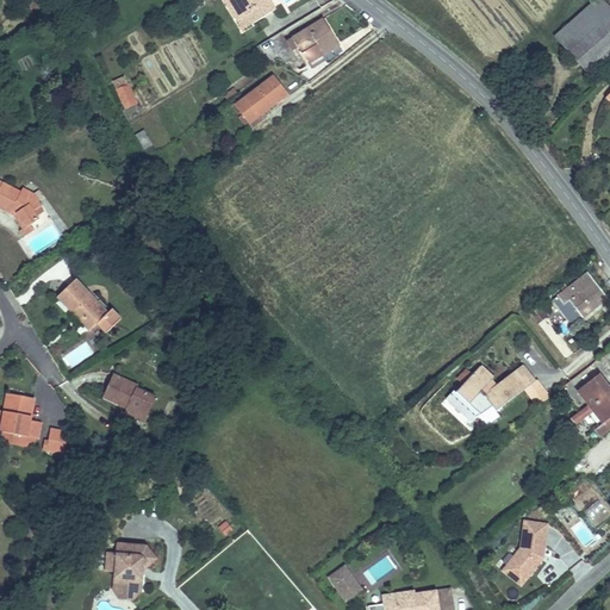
[(235,0),(247,20),(279,0),(235,0)]
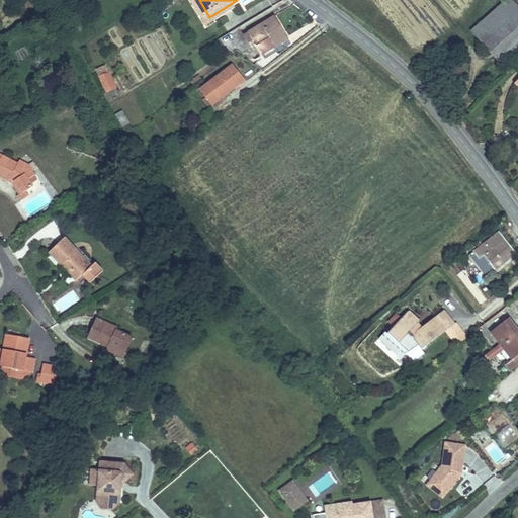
[(517,44),(517,7),(512,0),(510,0),(472,32),(497,62),(517,44)]
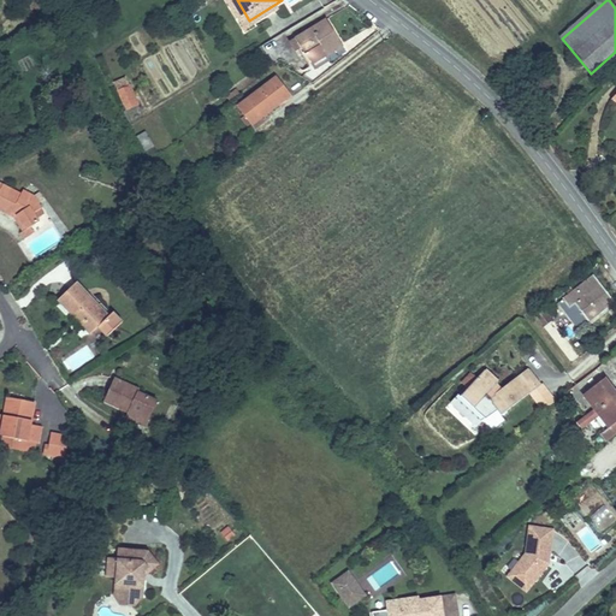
[(320,53),(332,42),(348,30),(330,9),(302,31),(309,40),(320,53)]
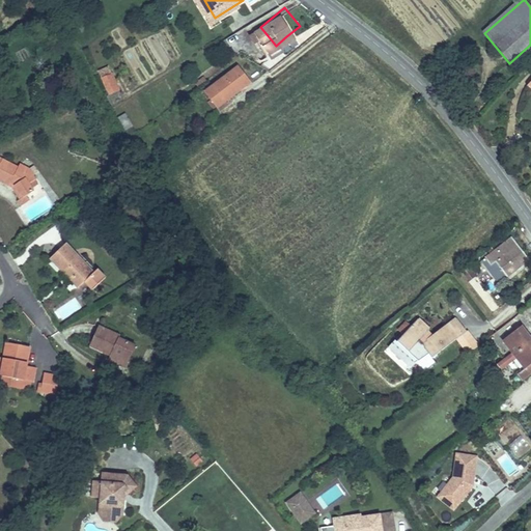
[(267,34),(260,27),(255,31),(261,38),(267,34)]
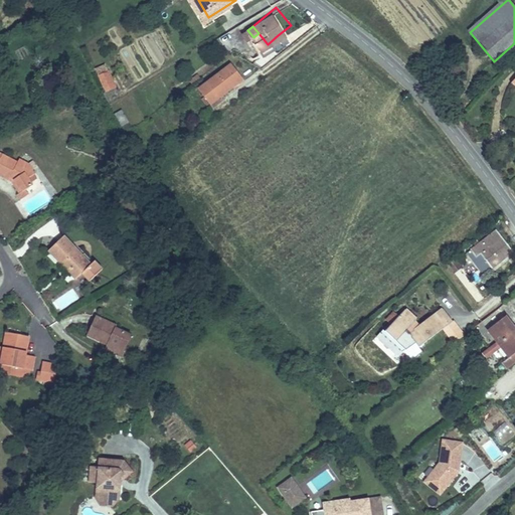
[(283,40),(278,35),(268,44),(273,48),(283,40)]
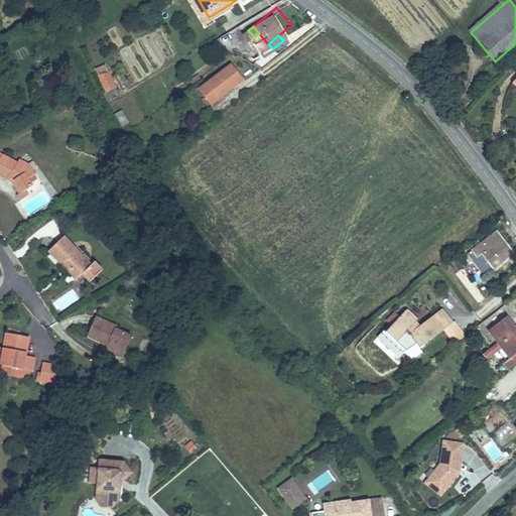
[(110,86),(124,80),(110,57),(98,62),(110,86)]
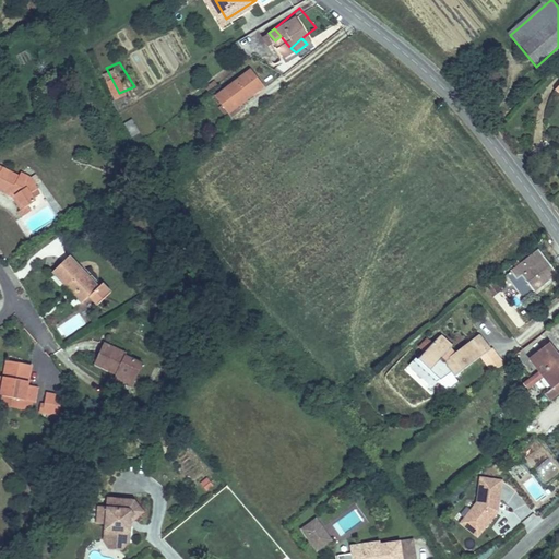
[(238,102),(269,79),(258,62),(226,84),(238,102)]
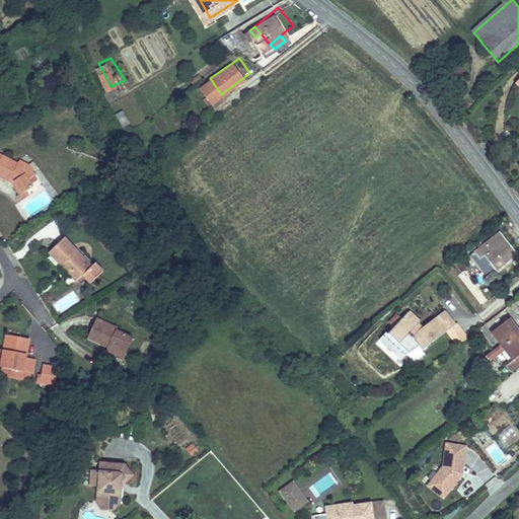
[(17,178),(24,191),(29,187),(25,181),(28,179),(21,169),(23,167),(17,159),(15,161),(0,152),(0,174),(9,179),(12,176),(17,178)]
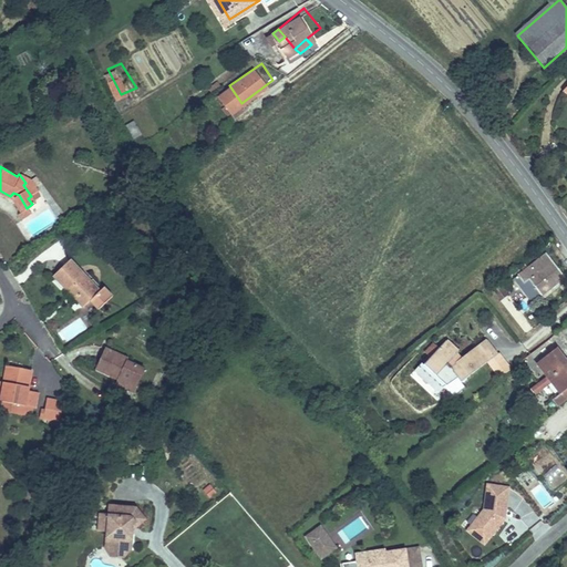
[(29,213),(27,208),(19,195),(13,193),(10,196),(14,199),(21,209),(17,212),(20,217),(29,213)]
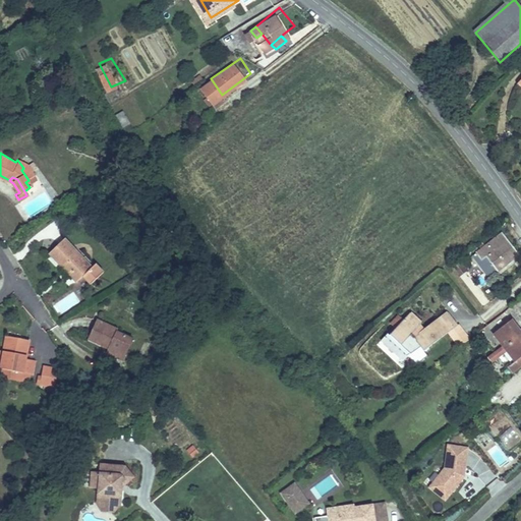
[(503,231),(475,251),(480,259),(487,254),(498,269),(518,252),(503,231)]
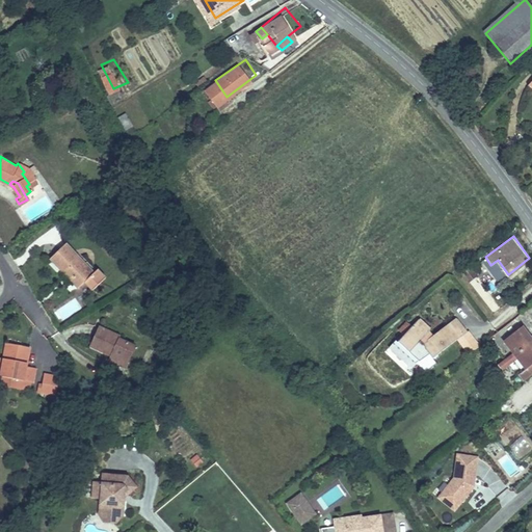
[(47,253),(76,283),(92,266),(64,237),(47,253)]
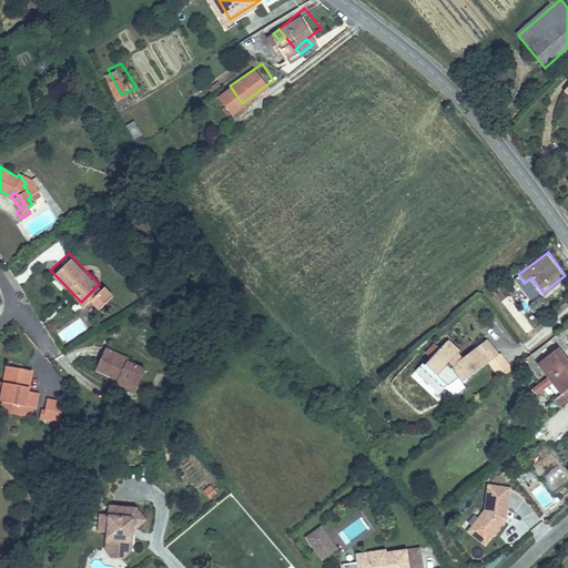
[(524,283),(518,274),(515,277),(533,301),(543,293),(531,277),(524,283)]
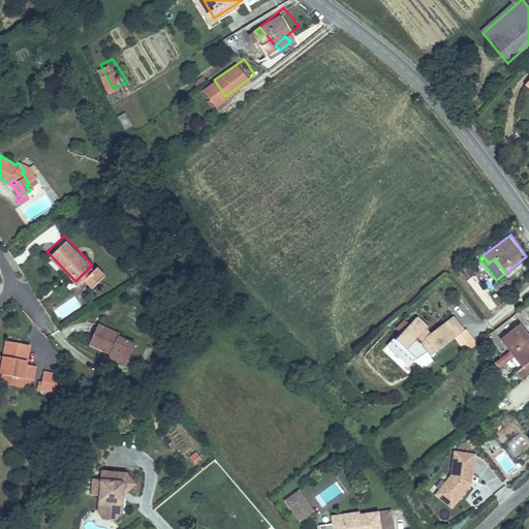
[(473,274),(464,261),(456,269),(465,280),(465,279),(473,274)]
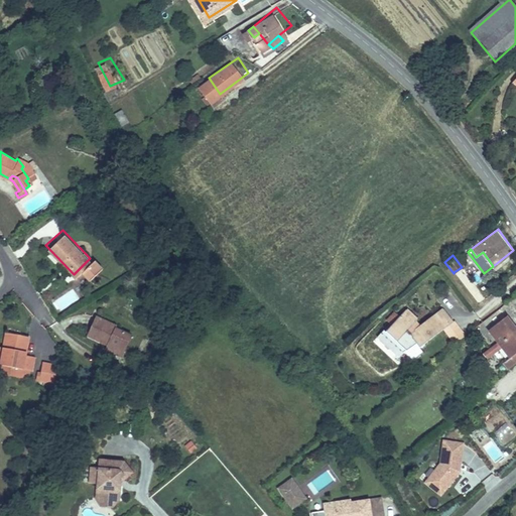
[(405,329),(412,321),(414,319),(415,317),(404,307),(384,330),(395,340),(405,330),(405,329)]
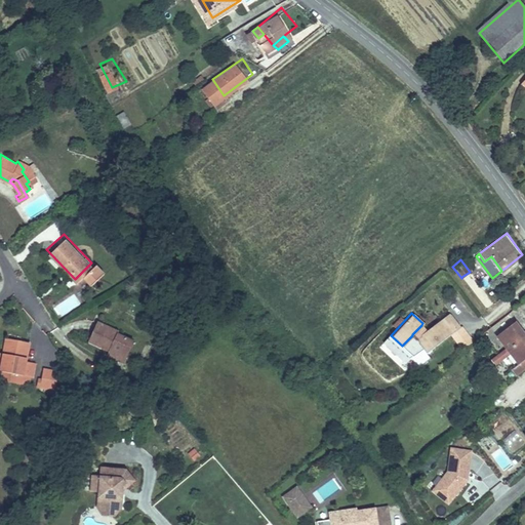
[(422,333),(414,339),(421,348),(425,352),(459,326),(450,313),(422,333)]
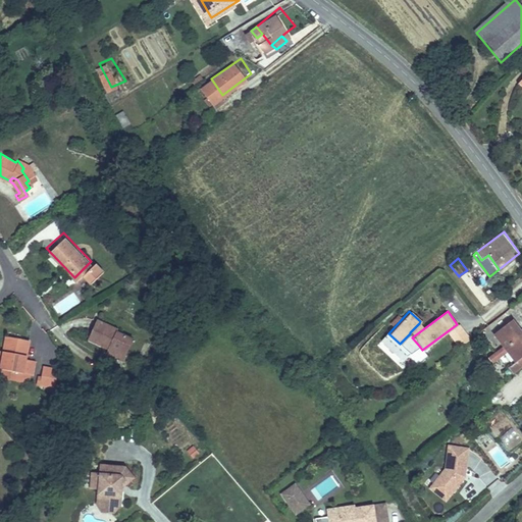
[(116,326),(93,318),(85,337),(104,345),(106,341),(110,343),(106,352),(122,359),(132,336),(115,330),(116,326)]
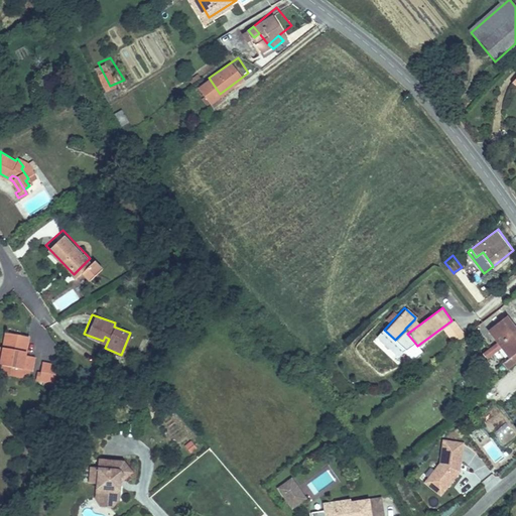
[(504,316),(486,330),(506,359),(499,364),(506,375),(515,366),(515,327),(513,330),(504,316)]
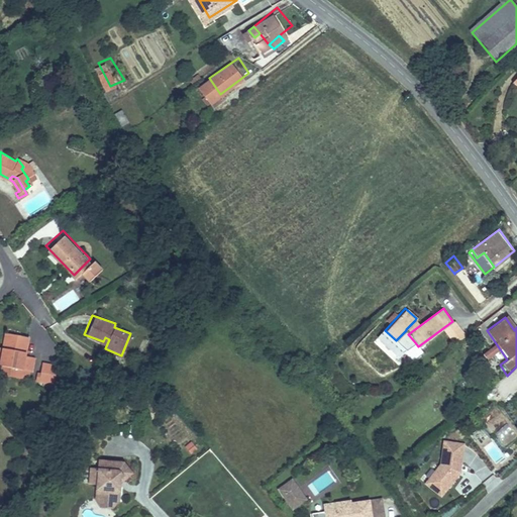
[(416,328),(413,322),(406,329),(406,330),(408,334),(416,328)]
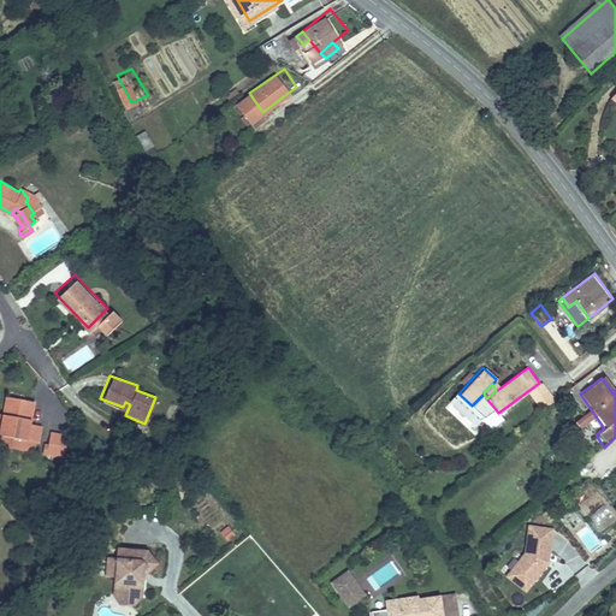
[(472,406),(480,418),(495,408),(486,398),(484,394),(472,406)]
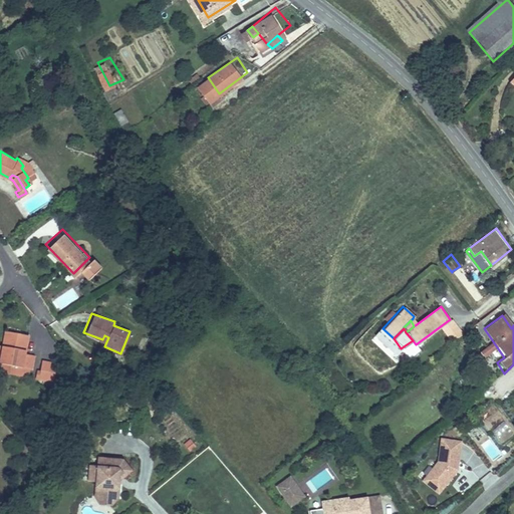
[(22,354),(27,335),(4,330),(1,346),(0,349),(0,362),(28,368),(29,369),(32,356),(22,354)]
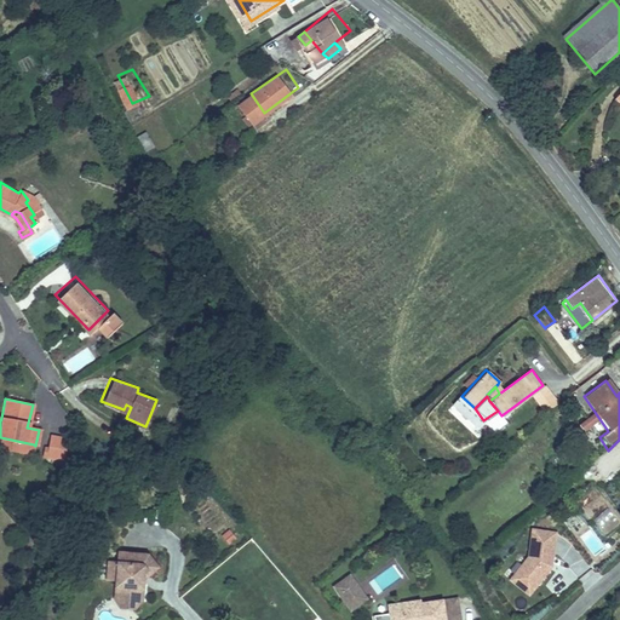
[(34,445),(0,437),(0,422),(1,418),(0,417),(0,446),(32,454),(34,445)]
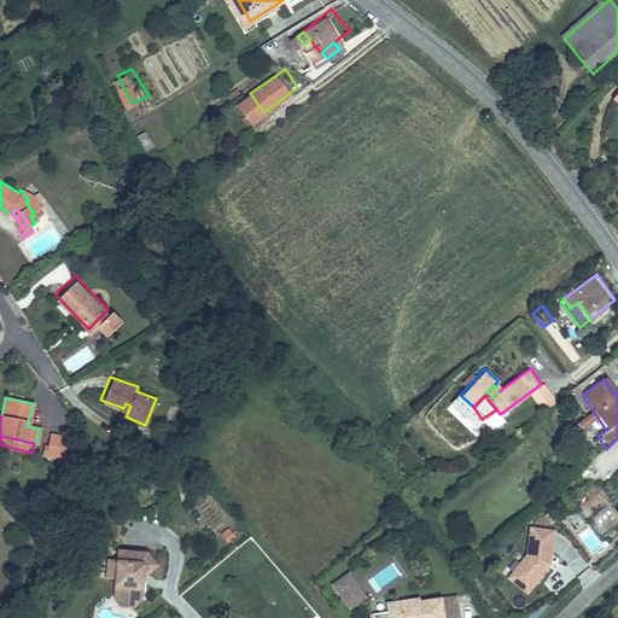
[(60,460),(65,439),(47,436),(45,448),(41,448),(40,455),(60,460)]
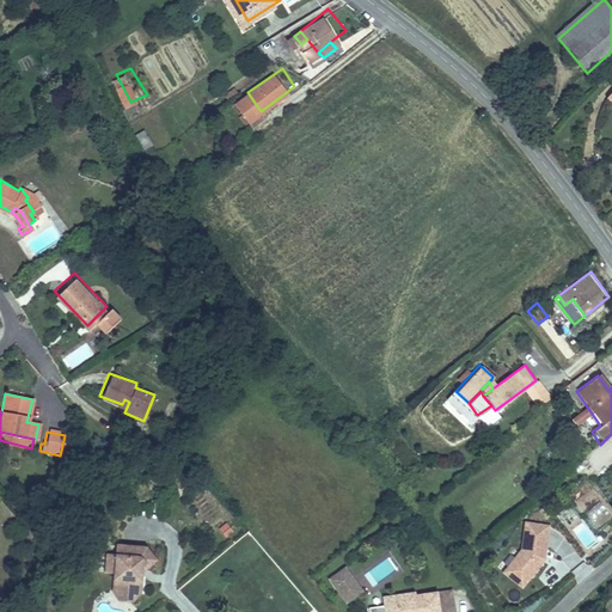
[(593,524),(607,512),(599,501),(585,513),(593,524)]
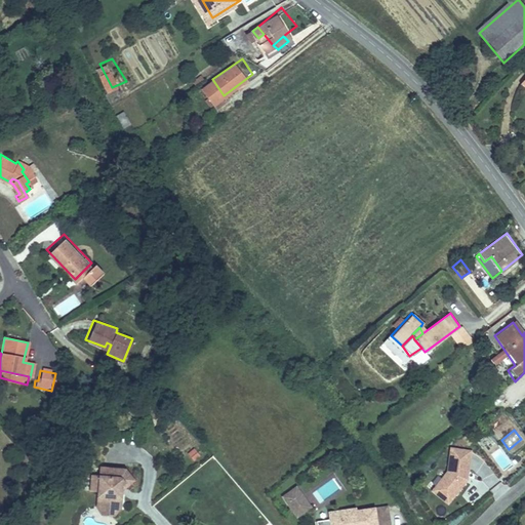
[(450,468),(438,484),(446,490),(450,486),(457,491),(470,475),(474,447),(453,444),(450,468)]
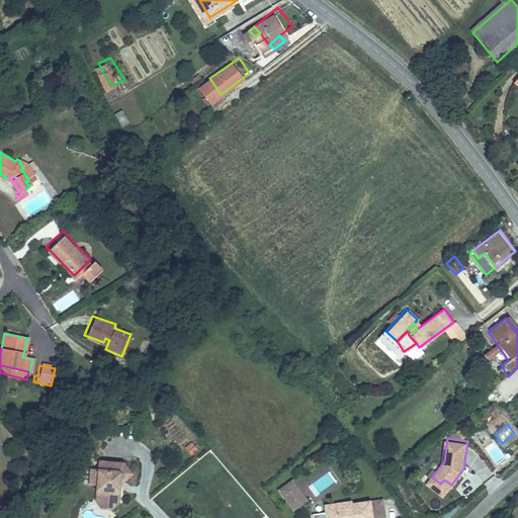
[(184,448),(190,456),(198,451),(192,442),(184,448)]
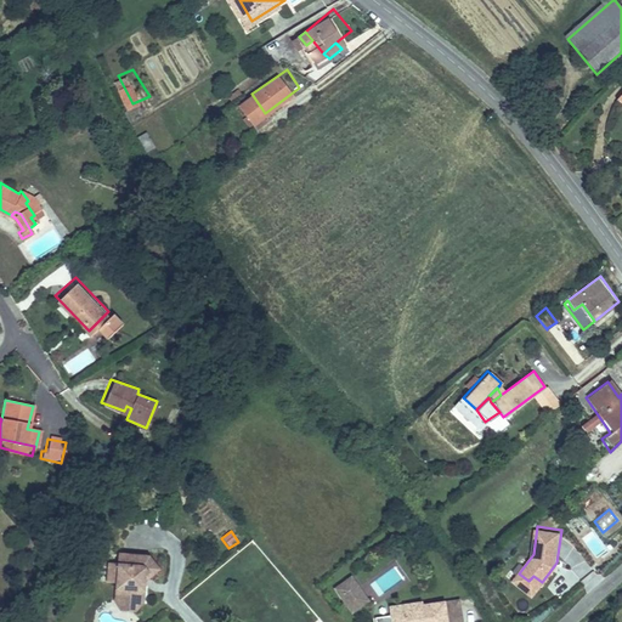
[(109,572),(108,582),(123,586),(122,595),(136,598),(140,580),(157,566),(147,553),(116,547),(113,555),(106,554),(102,570),(109,572)]
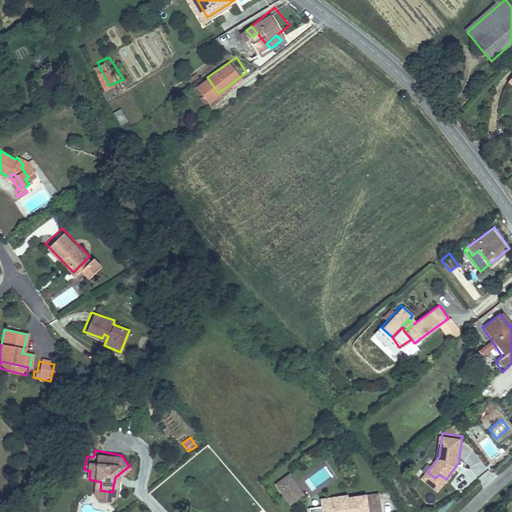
[(289,470),(275,480),(280,486),(293,476),(289,470)]
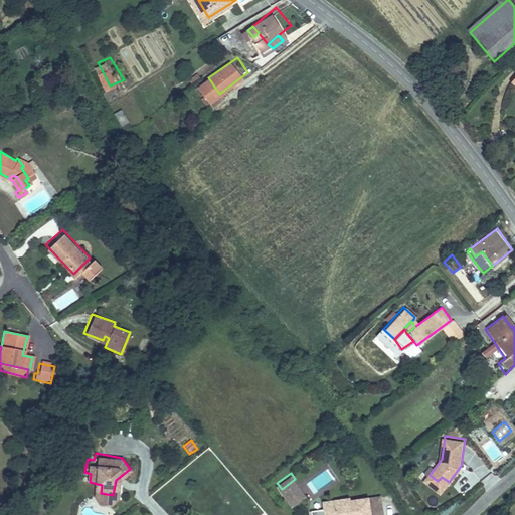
[(438,481),(430,475),(426,478),(443,490),(449,482),(442,477),(438,481)]
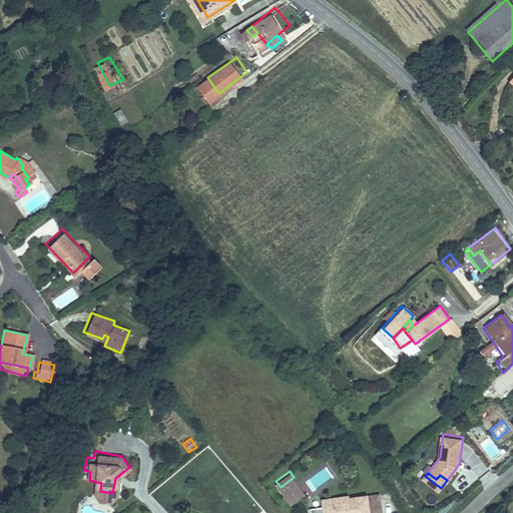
[(294,477),(281,487),(291,500),(304,491),(295,478),(294,477)]
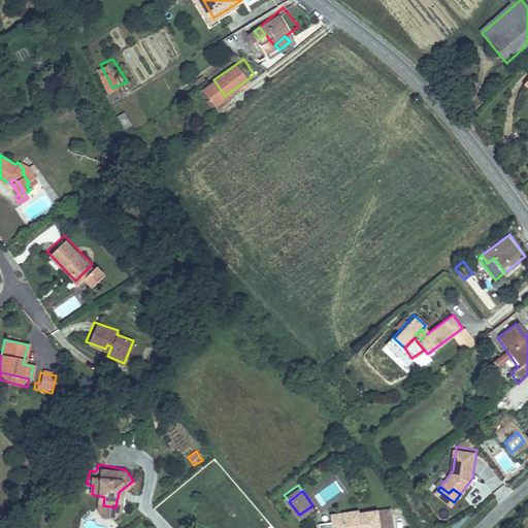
[(104,497),(92,494),(89,507),(96,510),(94,514),(108,518),(116,509),(116,507),(103,505),(104,497)]
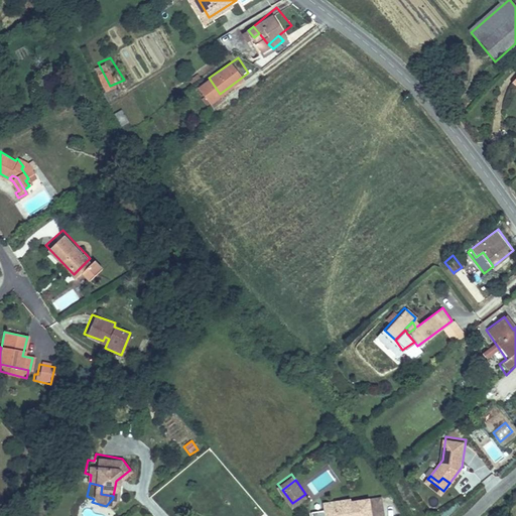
[(347,493),(334,495),(330,510),(334,515),(342,515),(345,513),(353,511),(354,515),(371,513),(368,492),(349,496),(347,493)]
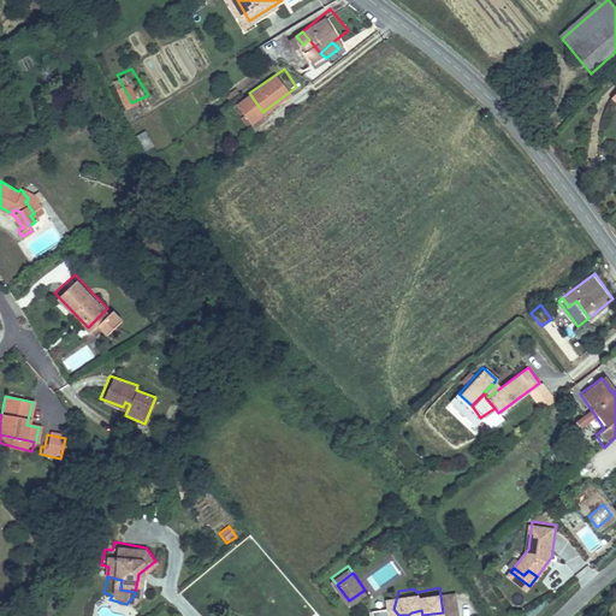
[(398,615),(394,609),(398,591),(388,593),(391,615),(421,615),(422,615),(421,610),(412,612),(408,615),(398,615)]
